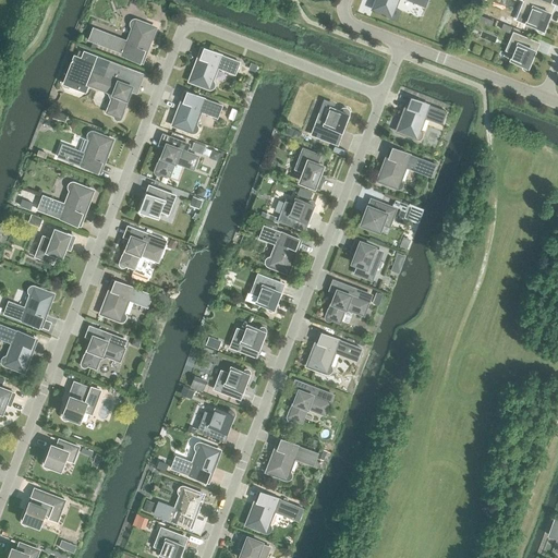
[(376,0),(373,9),(381,12),(381,13),(396,20),(400,10),(395,8),(397,0),(409,0),(425,7),(426,0),(376,0)]
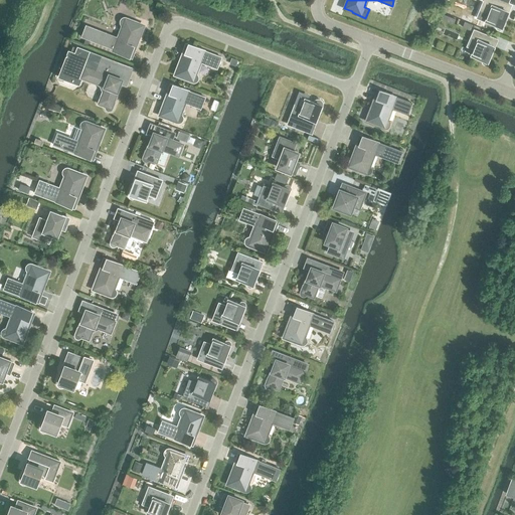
[(498,0),(486,0),(482,12),(488,14),(486,21),(496,25),(496,27),(497,28),(498,29),(500,29),(501,29),(502,27),(505,20),(504,20),(507,11),(506,11),(509,5),(511,6),(512,5),(498,0)]
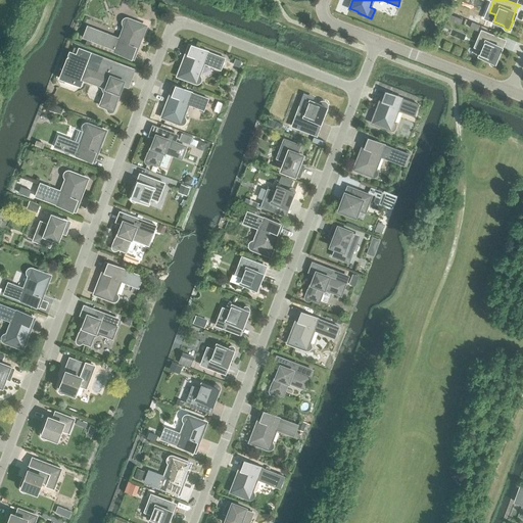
[(119,53),(131,58),(137,42),(138,43),(145,26),(135,22),(136,20),(128,18),(126,17),(124,18),(123,19),(122,21),(122,24),(123,26),(125,27),(121,39),(87,26),(83,38),(120,51),(119,53)]
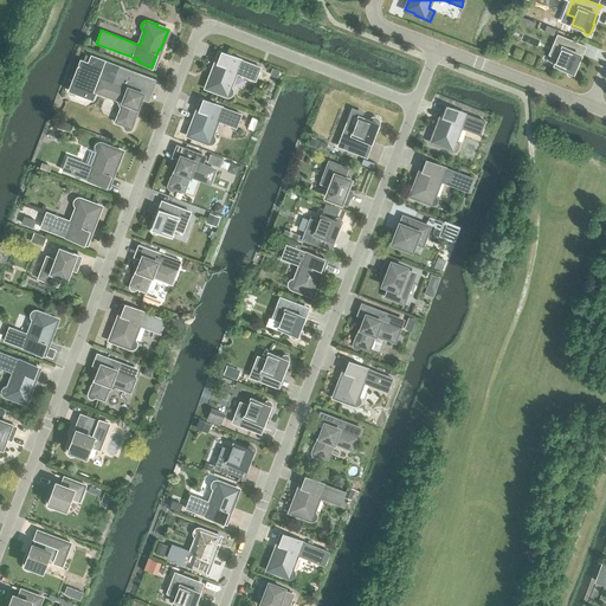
[(547,25),(545,31),(553,34),(555,28),(547,25)]
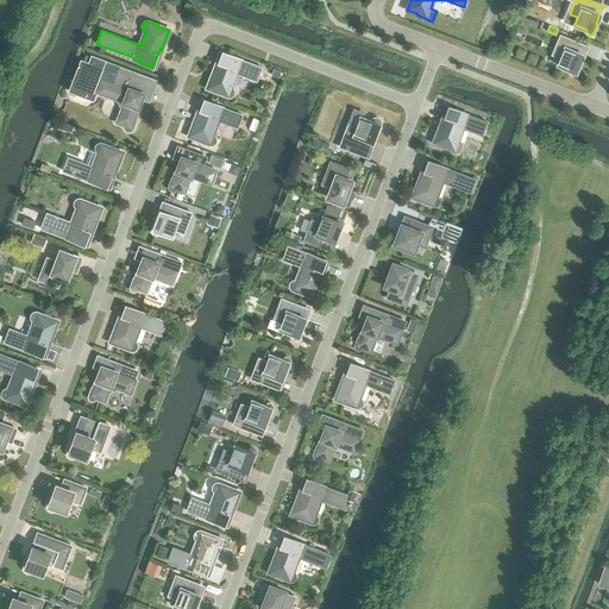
[(579,52),(583,46),(583,45),(560,36),(553,55),(560,58),(558,66),(570,70),(570,73),(570,75),(572,76),(573,76),(576,75),(577,74),(581,66),(579,64),(583,55),(579,52)]
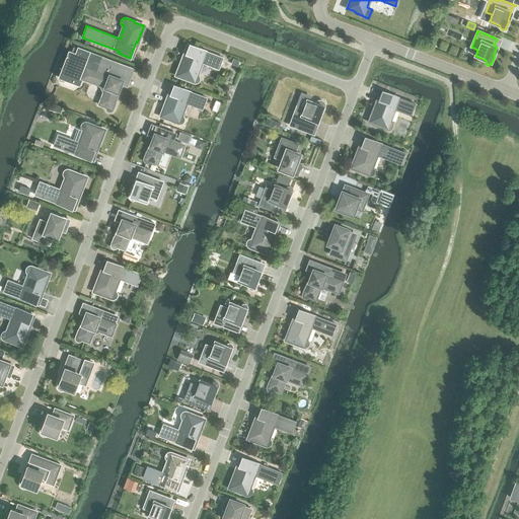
[(186,80),(194,83),(196,83),(198,82),(199,81),(200,79),(200,77),(199,75),(197,74),(202,62),(219,69),(223,58),(191,45),(184,59),(183,59),(177,75),(187,78),(186,80)]
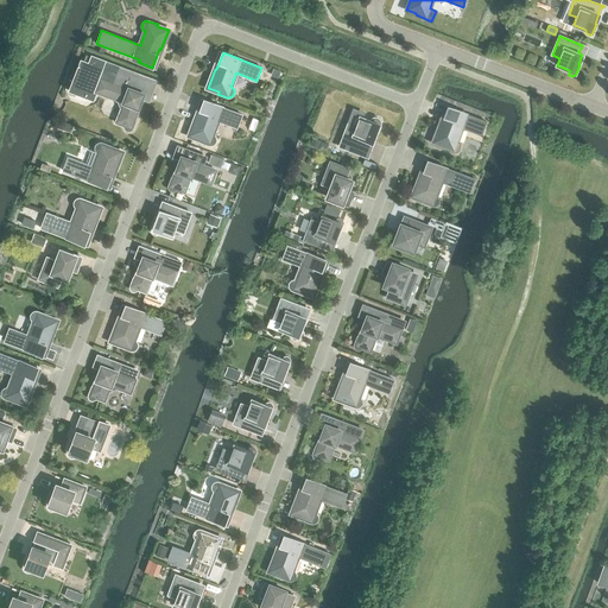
[(131,130),(132,128),(135,120),(134,120),(141,102),(140,101),(143,94),(141,94),(147,78),(93,57),(89,64),(82,62),(70,90),(93,99),(95,92),(119,100),(122,108),(116,122),(125,125),(125,127),(125,130),(127,131),(130,131),(131,130)]
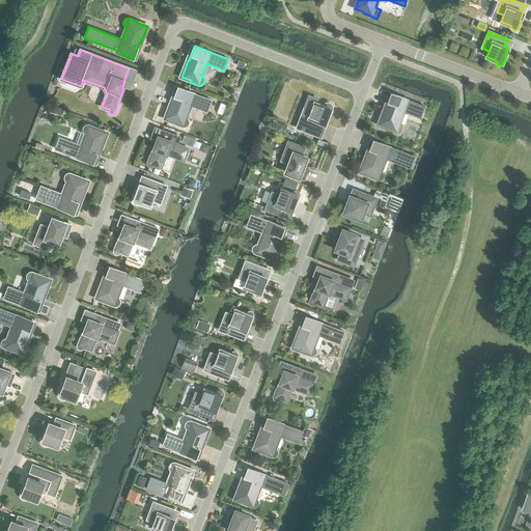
[(165,118),(174,121),(174,123),(183,127),(185,127),(187,127),(188,124),(189,122),(188,120),(187,118),(186,117),(190,106),(206,112),(212,101),(178,88),(173,102),(171,102),(165,118)]
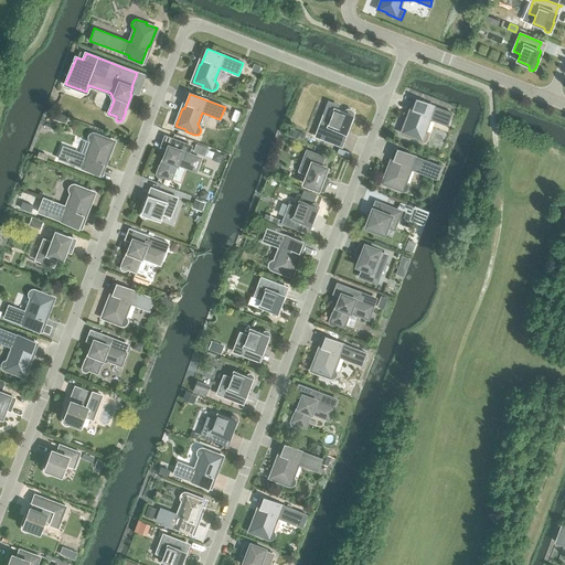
[(427,137),(427,135),(426,132),(424,131),(429,118),(447,125),(451,113),(417,99),(412,115),(409,114),(403,131),(413,136),(412,137),(420,140),(423,141),(425,140),(426,138),(427,137)]
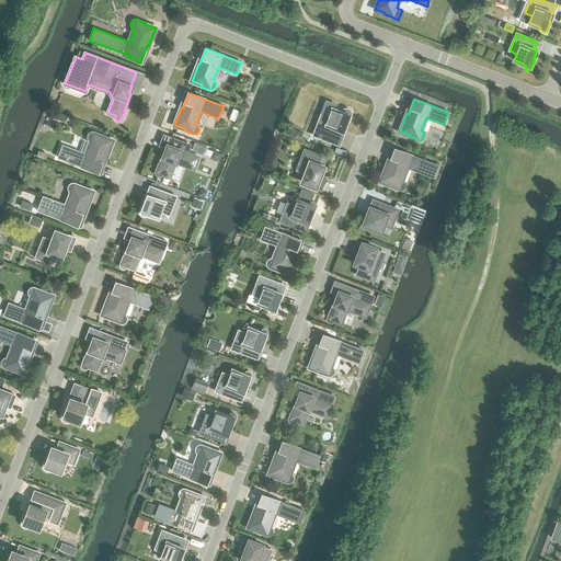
[(313,135),(334,142),(339,129),(343,132),(346,123),(347,124),(351,115),(352,113),(351,111),(350,109),(347,109),(344,109),(343,110),(341,111),(332,107),(329,117),(321,115),(313,135)]
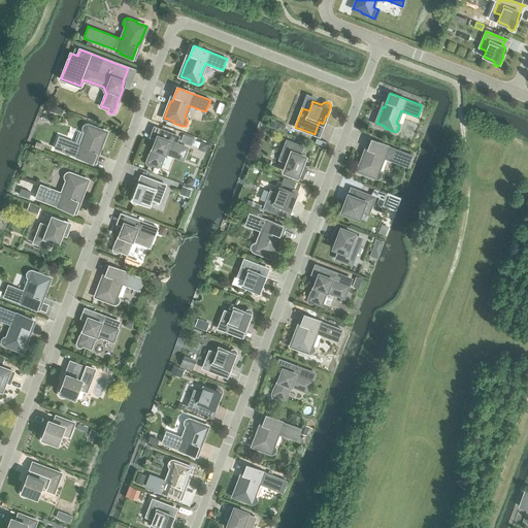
[(220,102),(216,111),(221,113),(224,104),(220,102)]
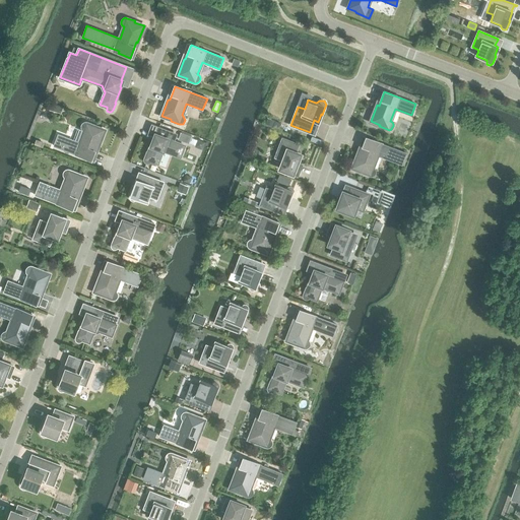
[(267,118),(265,123),(272,126),(274,121),(267,118)]
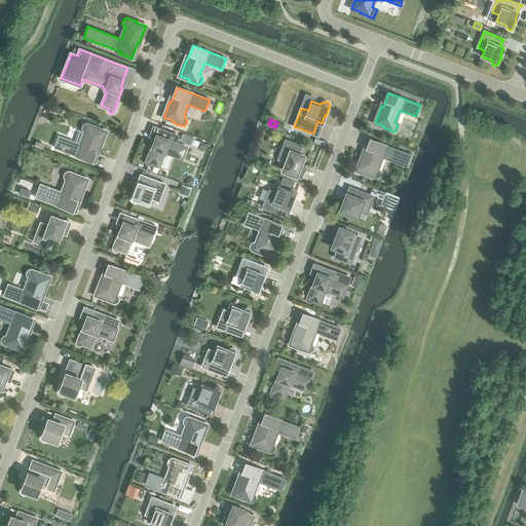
[(98,148),(99,148),(105,132),(96,128),(97,126),(88,123),(86,123),(84,124),(83,125),(82,127),(82,129),(83,132),(85,133),(80,144),(59,136),(54,148),(91,161),(98,148)]
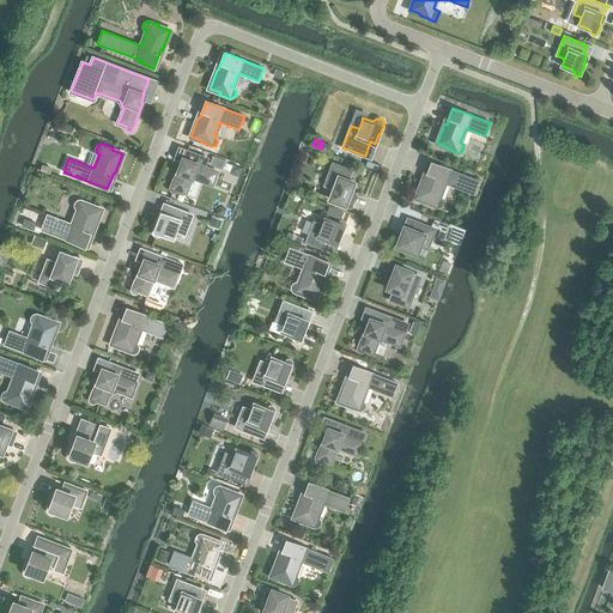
[(204,167),(207,158),(188,151),(184,159),(183,159),(181,167),(180,165),(175,178),(173,178),(170,187),(169,189),(170,190),(173,193),(174,193),(176,192),(177,189),(195,196),(201,181),(212,184),(217,171),(204,167)]
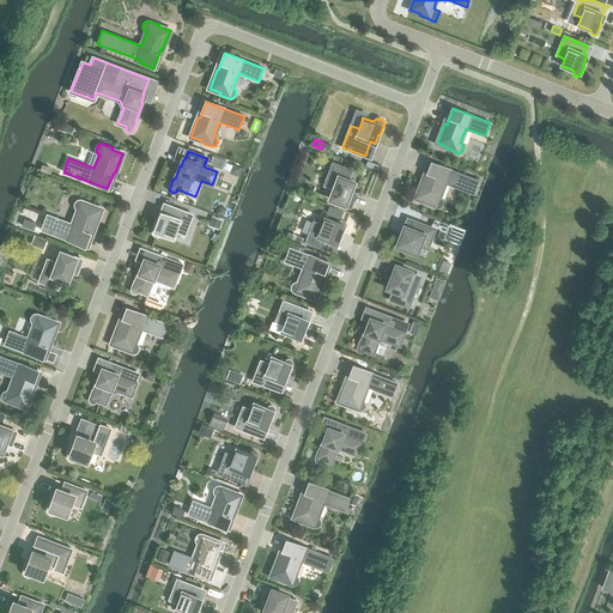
[(213,156),(210,164),(222,169),(225,161),(213,156)]
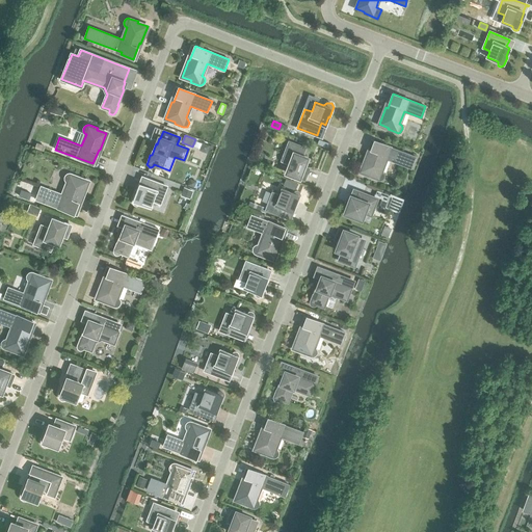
[(361,171),(370,175),(370,177),(377,180),(379,180),(381,180),(383,178),(384,176),(383,174),(382,173),(381,170),(386,159),(410,168),(416,157),(374,141),(369,155),(367,155),(361,171)]
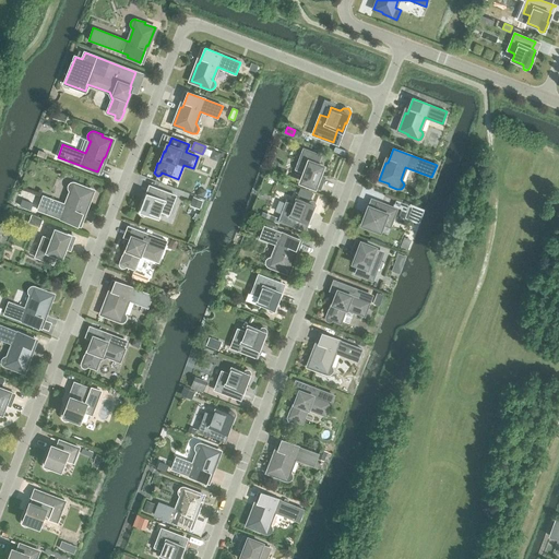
[(301,181),(320,189),(323,181),(318,179),(322,166),(318,164),(321,156),(304,150),(296,169),(305,173),(301,181)]
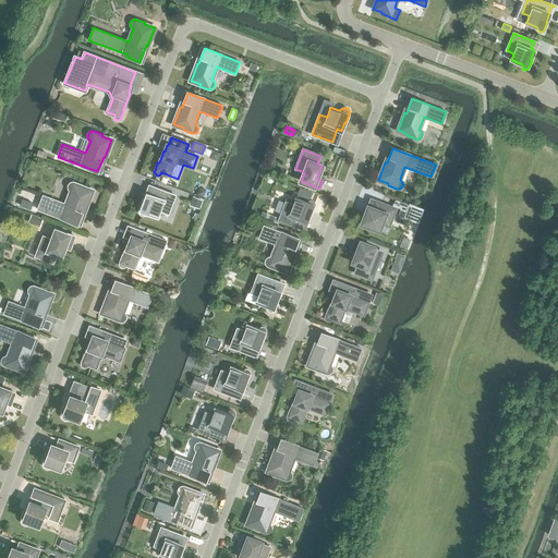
[(37,209),(77,225),(84,207),(85,208),(93,191),(82,186),(83,185),(74,182),(72,182),(70,182),(69,184),(68,186),(68,189),(69,190),(71,192),(67,204),(43,195),(37,209)]
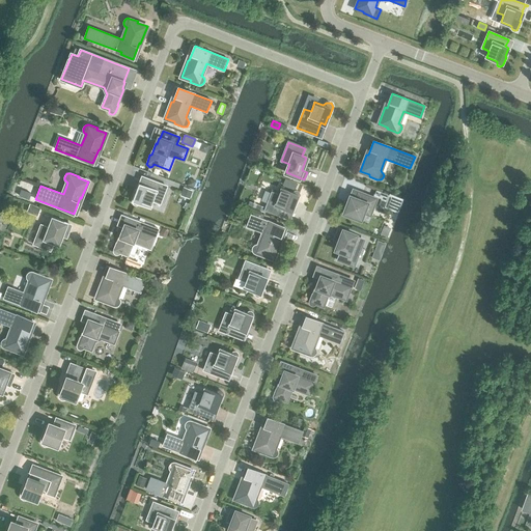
[(135,204),(136,205),(138,204),(139,202),(149,206),(152,200),(160,202),(166,187),(147,178),(144,186),(140,185),(136,195),(135,194),(133,200),(132,202),(133,203),(135,204)]
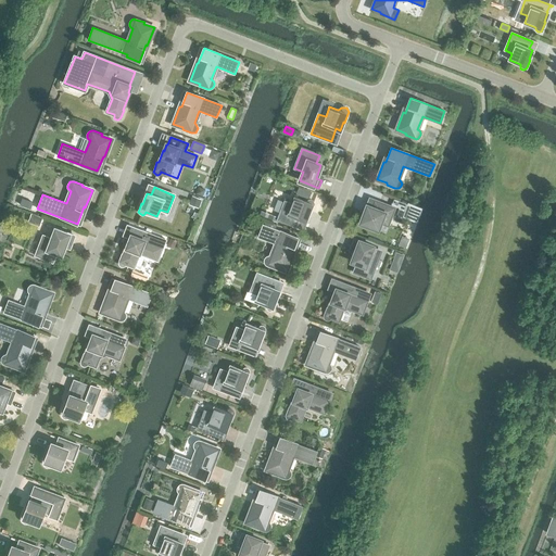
[(199,187),(196,193),(202,196),(205,189),(199,187)]
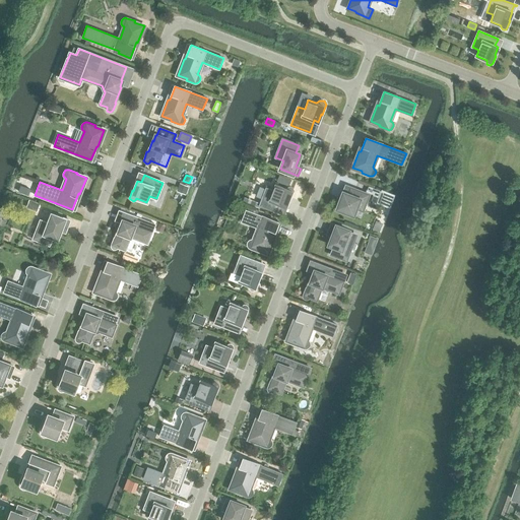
[(22,179),(17,192),(29,196),(35,183),(22,179)]
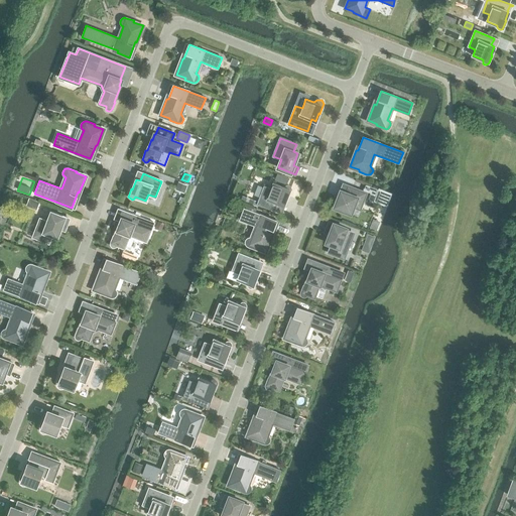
[(178,182),(175,189),(183,192),(186,185),(178,182)]
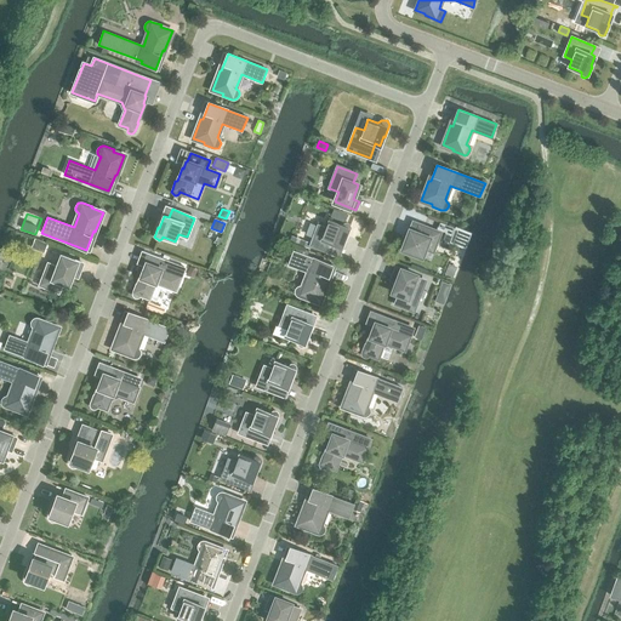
[(330,221),(326,228),(318,224),(311,244),(332,252),(336,245),(341,246),(346,234),(347,234),(351,228),(351,226),(349,224),(347,223),(346,223),(343,223),(342,226),(330,221)]
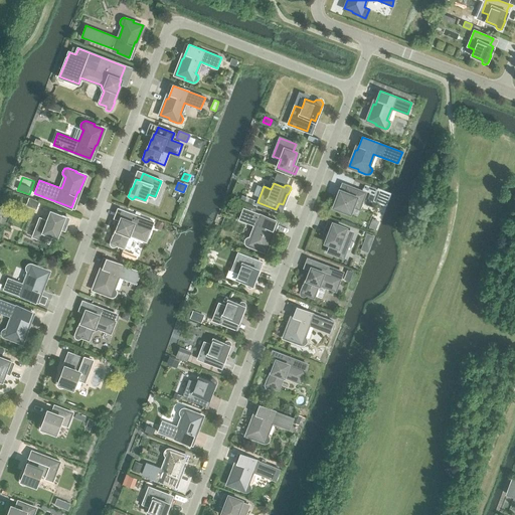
[(334,206),(349,212),(355,197),(362,200),(365,192),(347,185),(344,192),(340,190),(334,206)]
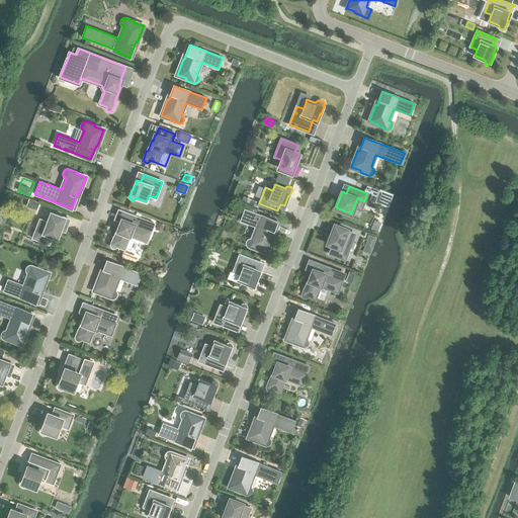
[(29,198),(26,206),(36,210),(39,202),(29,198)]
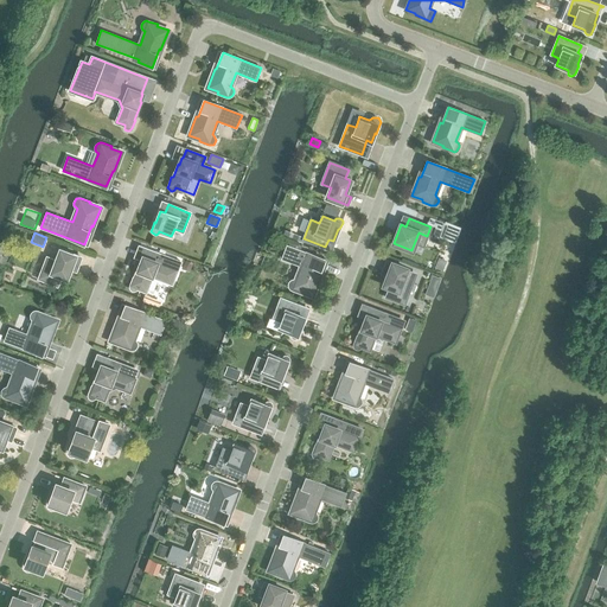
[(288,287),(289,288),(292,289),(301,293),(302,292),(313,295),(320,276),(318,276),(324,260),(300,250),(287,246),(282,259),(301,266),(296,280),(293,280),(292,280),(289,282),(288,285),(288,287)]
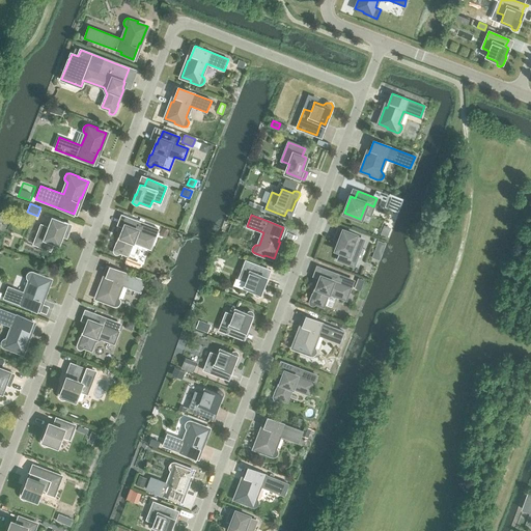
[(58,244),(63,231),(67,233),(71,225),(54,219),(53,219),(50,228),(42,225),(34,244),(51,250),(54,242),(58,244)]
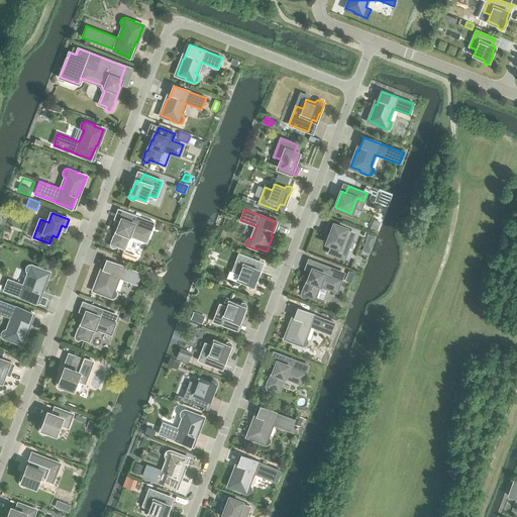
[(152,223),(141,219),(126,213),(123,219),(122,219),(120,225),(119,225),(114,236),(113,236),(110,242),(110,244),(111,246),(112,247),(114,247),(116,247),(117,245),(124,248),(129,235),(146,241),(150,230),(149,230),(152,223)]
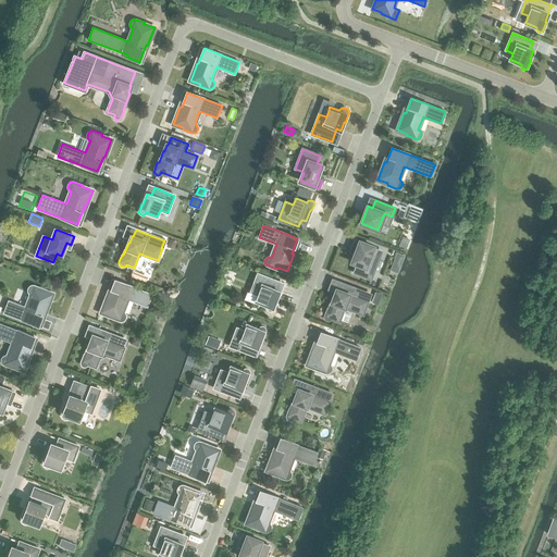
[(170,238),(166,246),(174,248),(176,242),(170,238)]
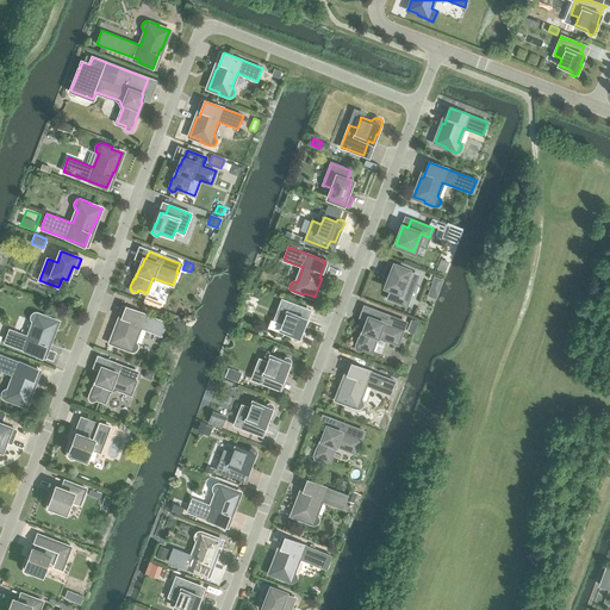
[(385,271),(391,273),(386,287),(391,288),(387,298),(406,305),(415,284),(410,282),(414,273),(409,271),(388,262),(385,271)]
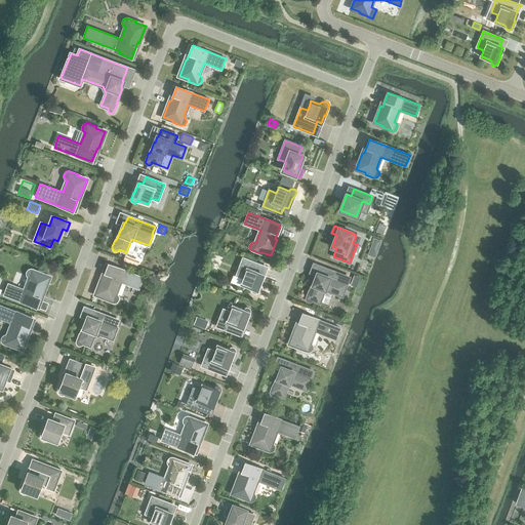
[(374,238),(370,247),(377,250),(381,241),(374,238)]
